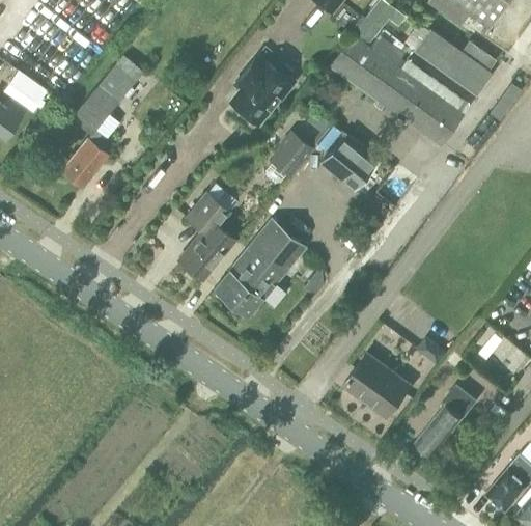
[(341,0),(313,0),(331,14),(341,0)]
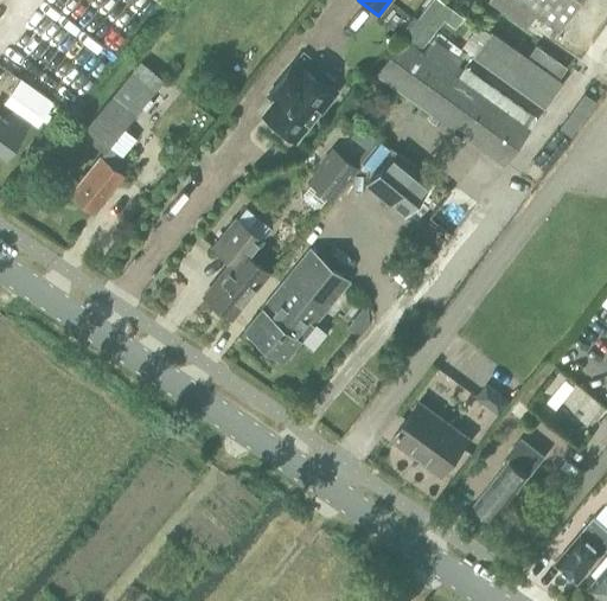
[(453,27),(459,18),(434,0),(429,0),(404,37),(420,49),(441,19),(453,27)]
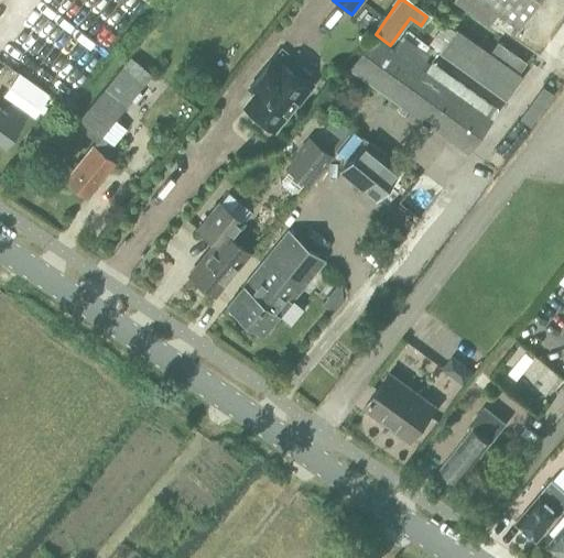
[(457,0),(490,22),(499,10),(521,25),(539,0),(457,0)]
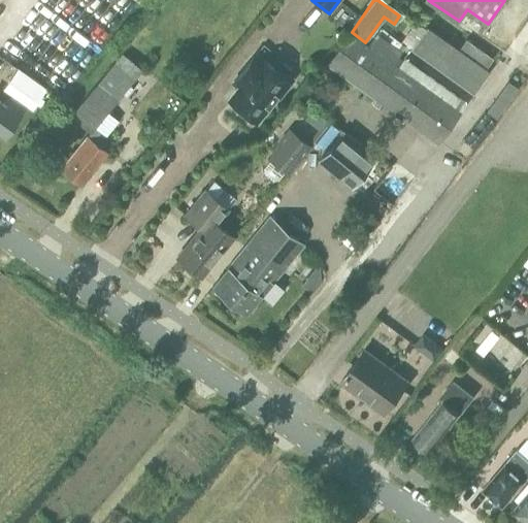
[(350,36),(327,68),(438,146),(465,108),(402,64),(398,70),(350,36)]
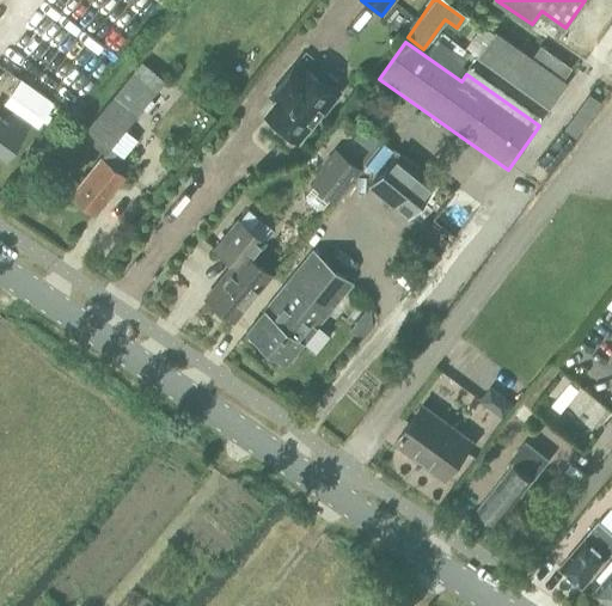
[(484,49),(477,59),(550,111),(557,101),(484,49)]
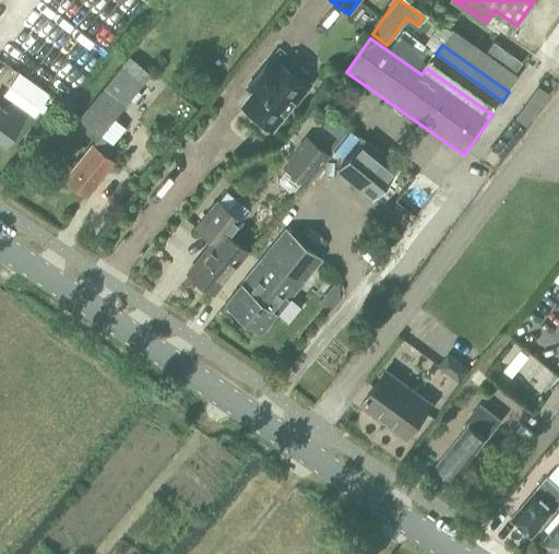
[(125,59),(70,127),(91,144),(145,75),(125,59)]
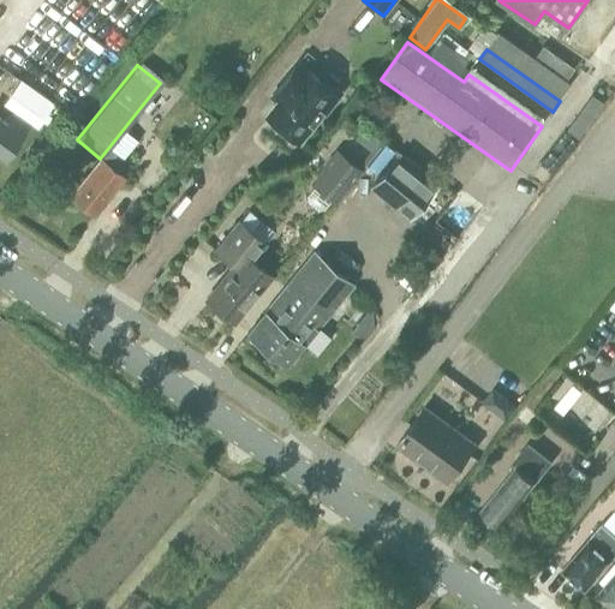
[(320,84),(298,66),(269,102),(275,107),(264,123),(300,150),(341,96),(328,84),(320,84)]
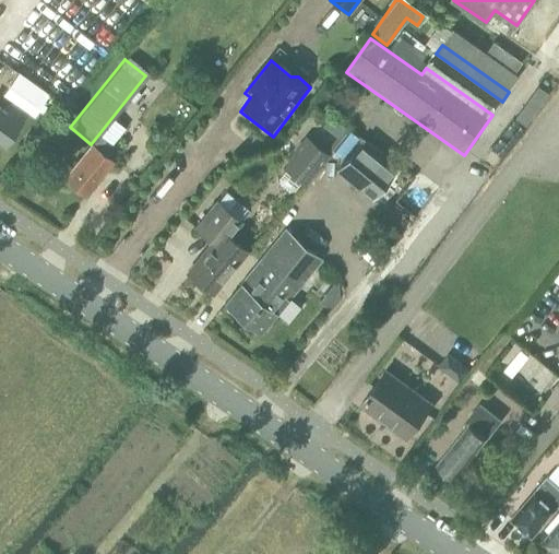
[(14,84),(4,98),(34,117),(44,103),(14,84)]
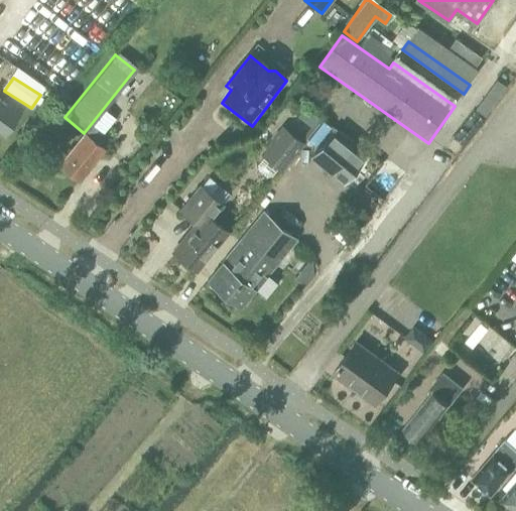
[(496,83),(475,113),(485,120),(506,90),(496,83)]
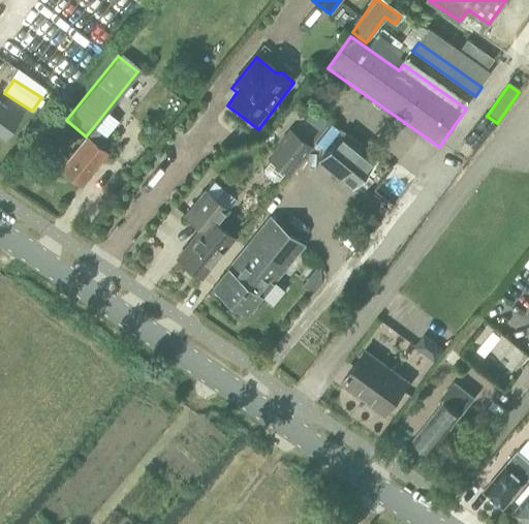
[(0,105),(0,136),(5,141),(24,111),(11,102),(6,110),(0,105)]
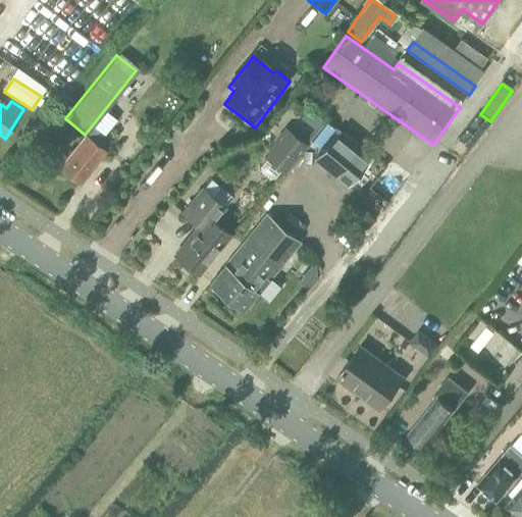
[(284,174),(306,148),(286,133),(265,159),(267,161),(262,167),(263,172),(271,179),(277,178),(281,173),(284,174)]
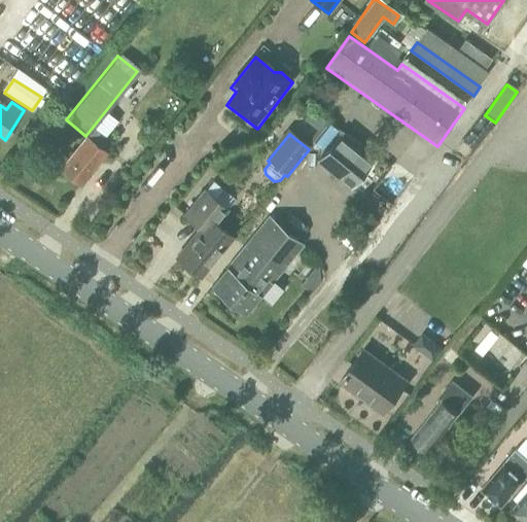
[(318,164),(349,190),(371,164),(340,138),(318,164)]
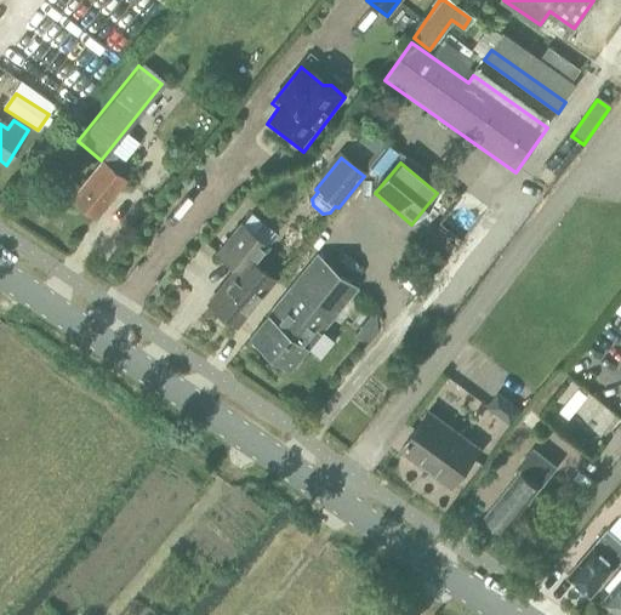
[(102,165),(72,204),(96,222),(126,184),(102,165)]
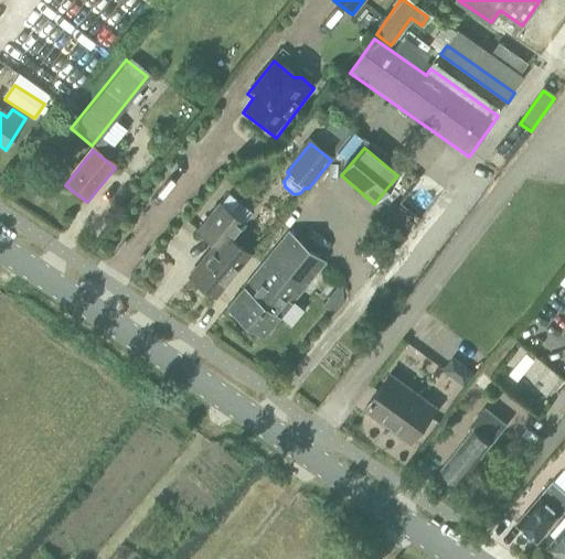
[(199,234),(215,248),(190,280),(214,300),(249,257),(232,243),(244,227),(221,207),(199,234)]
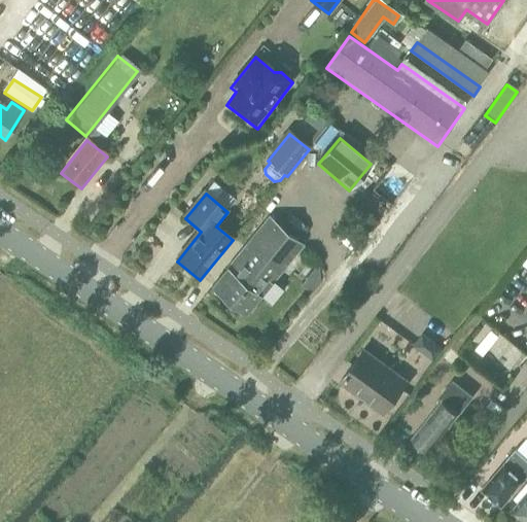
[(269,219),(211,288),(244,316),(302,247),(269,219)]
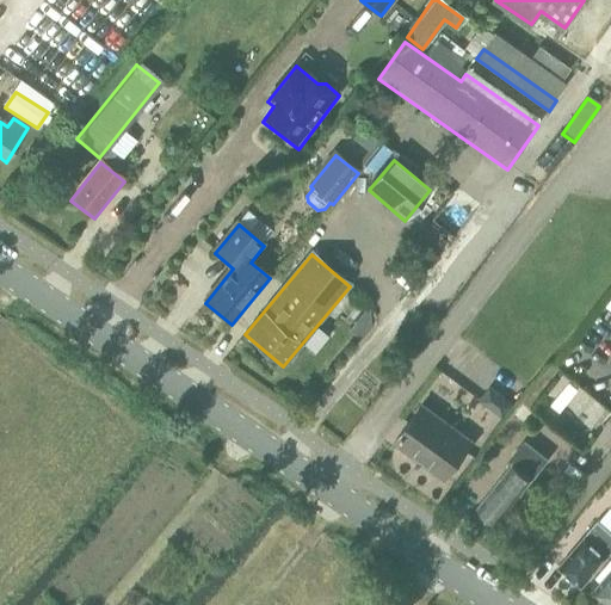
[(513,408),(489,391),(479,405),(503,423),(513,408)]
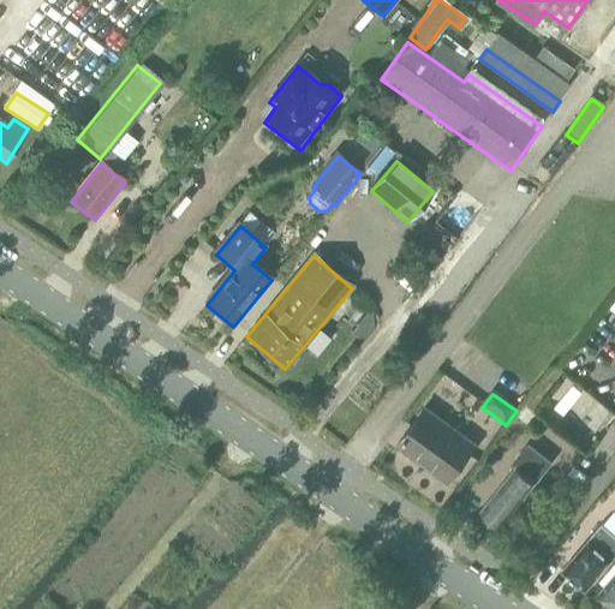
[(417,459),(447,482),(472,448),(423,411),(395,448),(415,463),(417,459)]
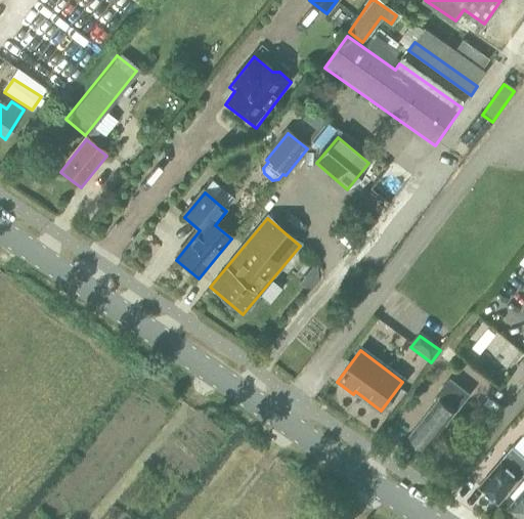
[(471,397),(450,380),(436,399),(439,401),(409,439),(427,453),(471,397)]
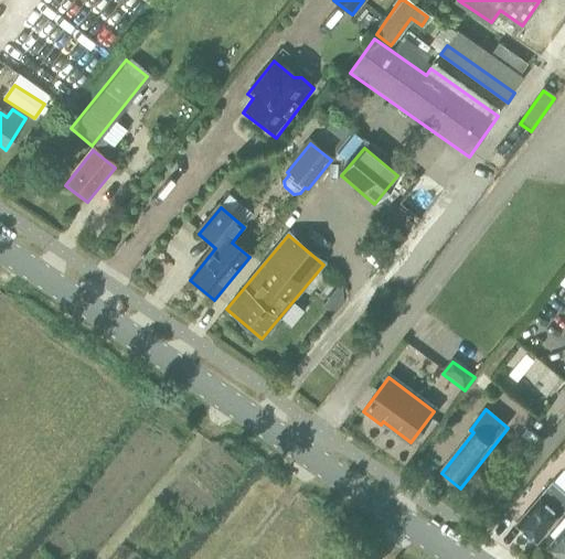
[(564,511),(564,495),(552,484),(516,527),(537,545),(564,511)]
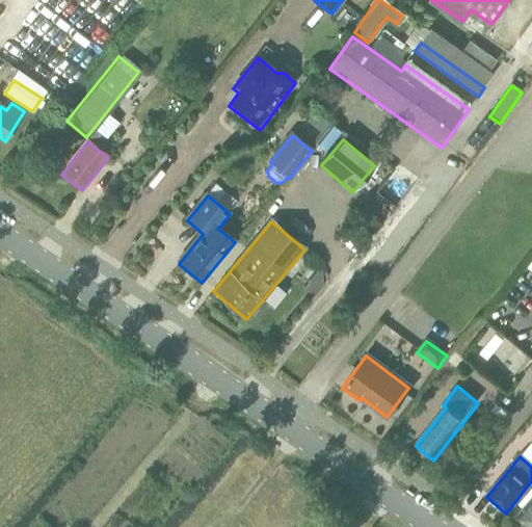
[(531,500),(517,519),(526,526),(531,526),(531,500)]
